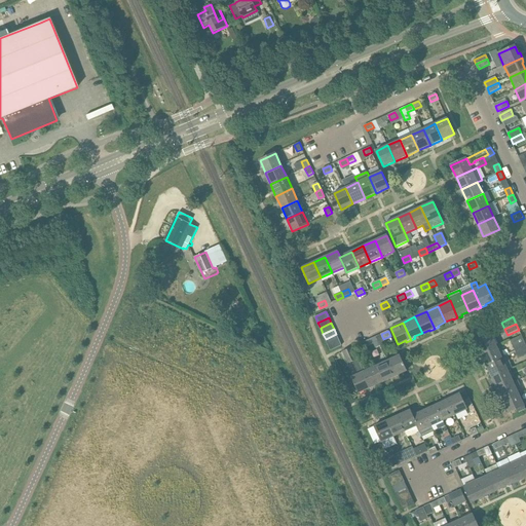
[(328,345),(339,340),(336,334),(326,339),(328,345)]
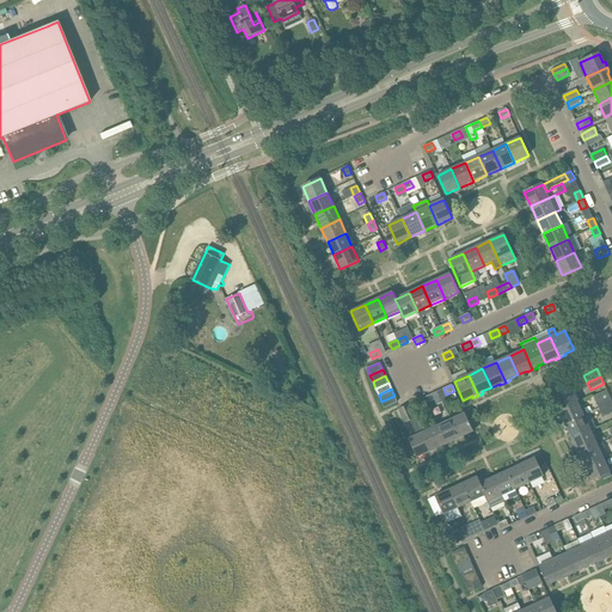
[(560,412),(579,404),(571,390),(554,398),(560,412)]
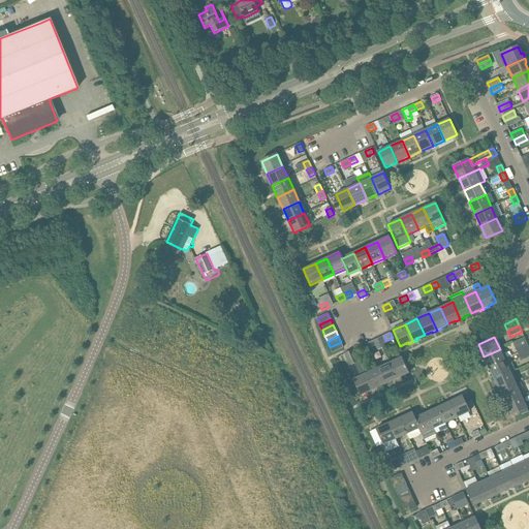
[(519,354),(528,349),(528,347),(524,337),(514,342),(519,354)]
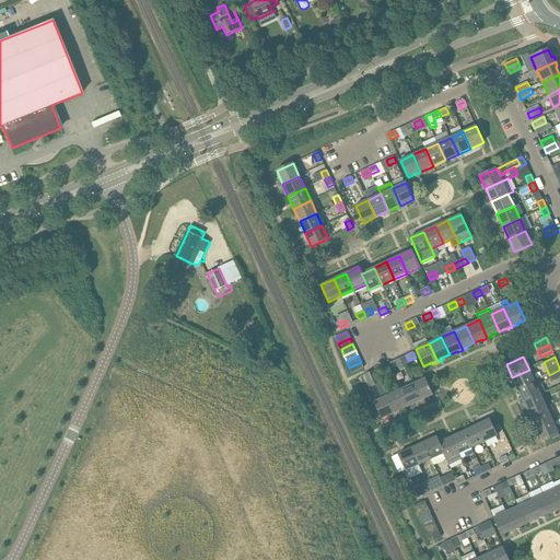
[(387,364),(391,370),(398,365),(395,360),(387,364)]
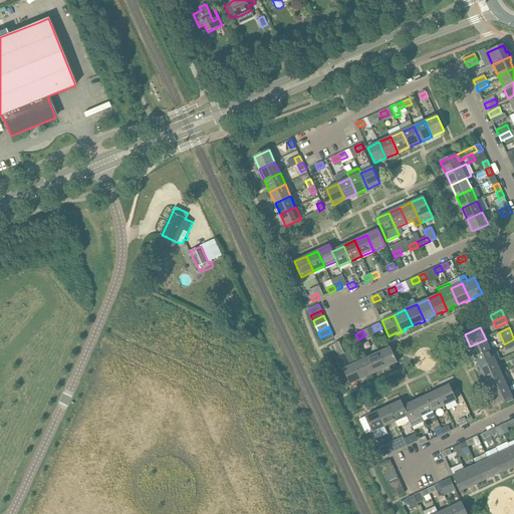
[(323,342),(333,337),(331,332),(320,337),(323,342)]
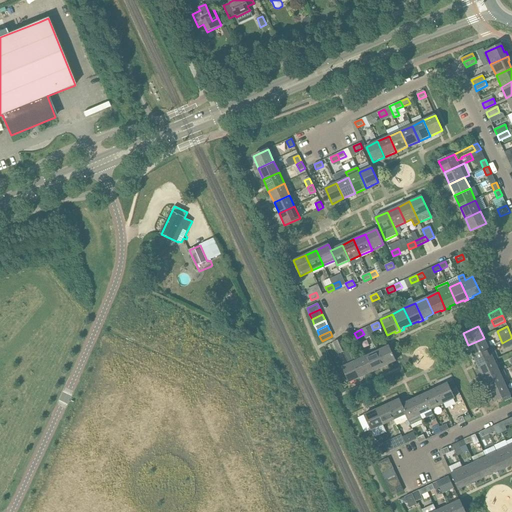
[(350,341),(357,338),(354,333),(348,336),(350,341)]
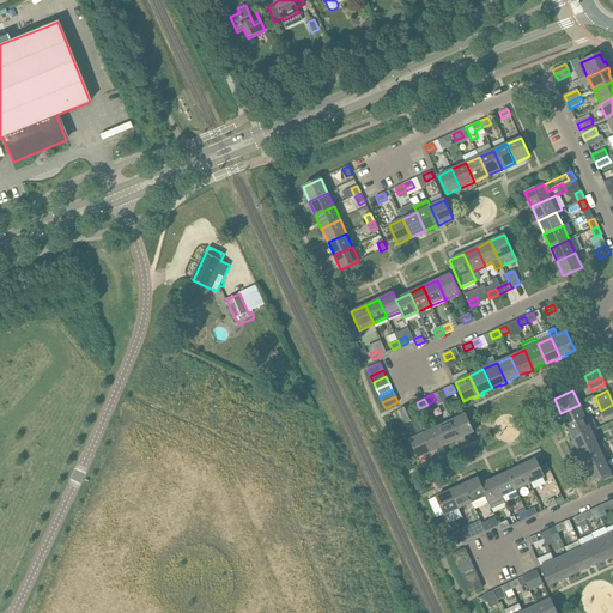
[(411,405),(399,411),(405,423),(411,420),(418,436),(410,439),(418,459),(432,451),(424,434),(411,405)]
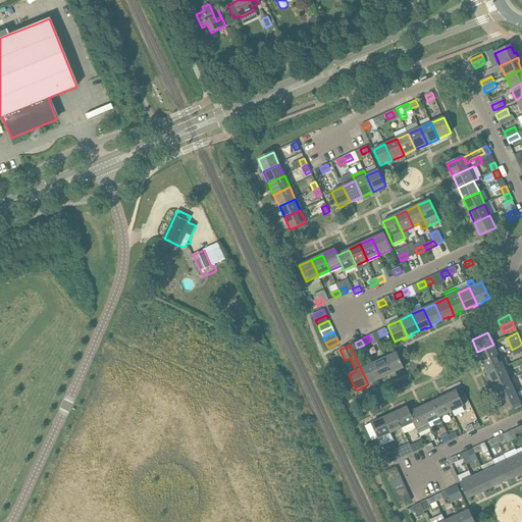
[(499,356),(493,345),(477,352),(483,363),(499,356)]
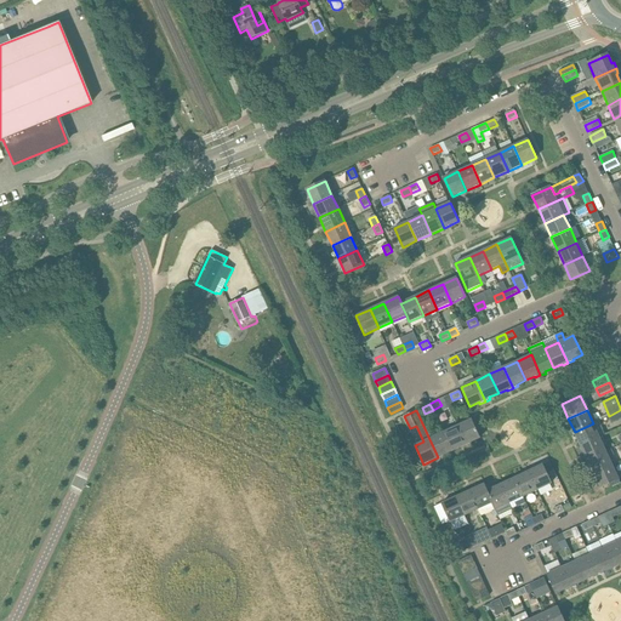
[(611,423),(620,419),(620,410),(609,416),(611,423)]
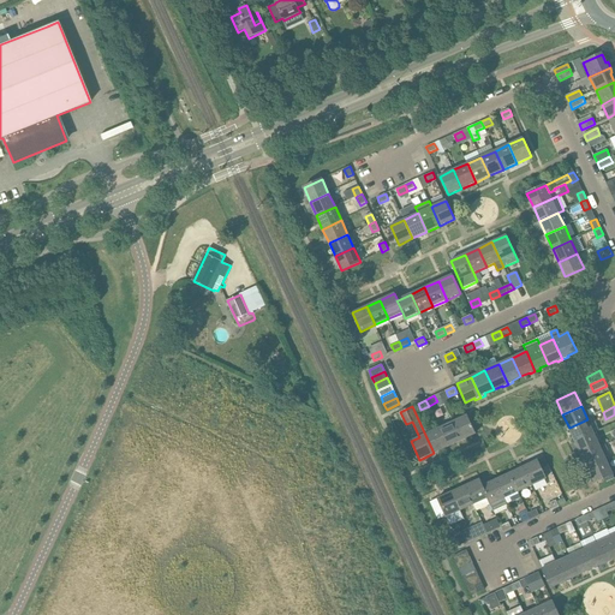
[(461,441),(476,434),(467,416),(453,422),(461,441)]
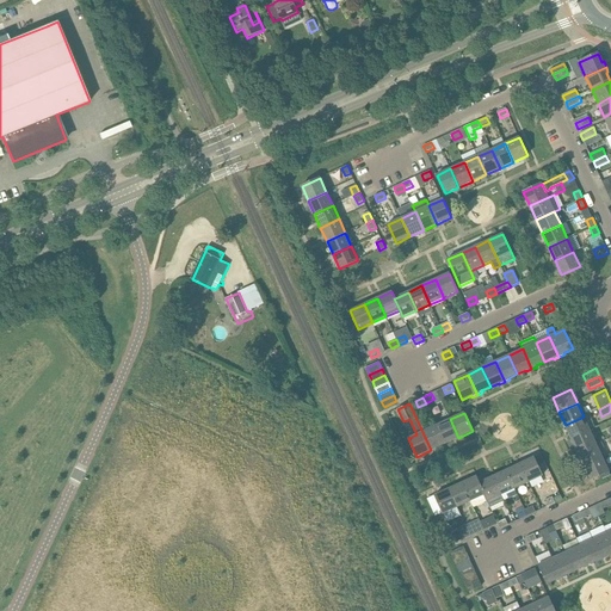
[(590,431),(591,430),(596,427),(590,414),(584,417),(566,425),(572,439),(590,431)]
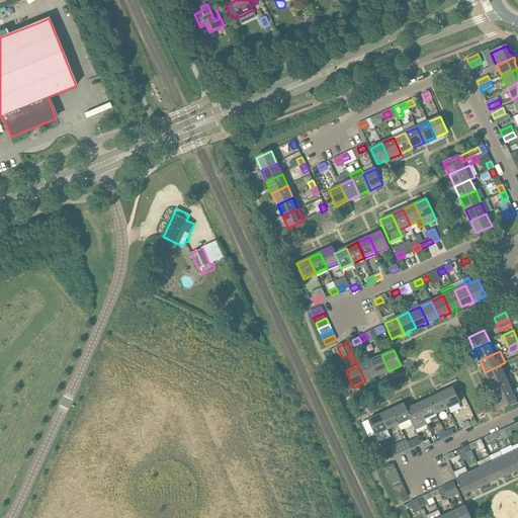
[(377,376),(389,371),(381,355),(369,360),(377,376)]
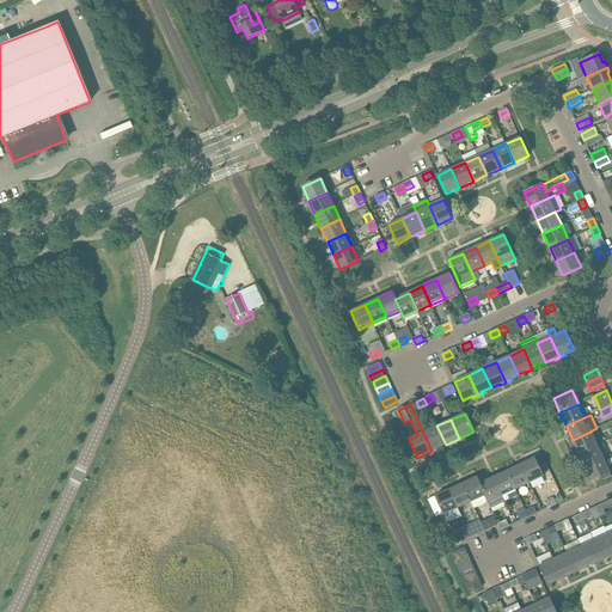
[(432,451),(446,445),(436,426),(423,433),(432,451)]
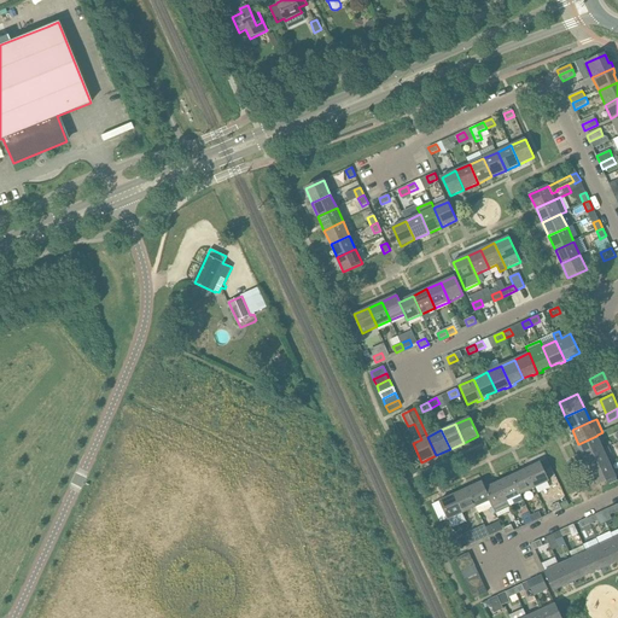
[(604,449),(596,436),(578,444),(584,458),(604,449)]
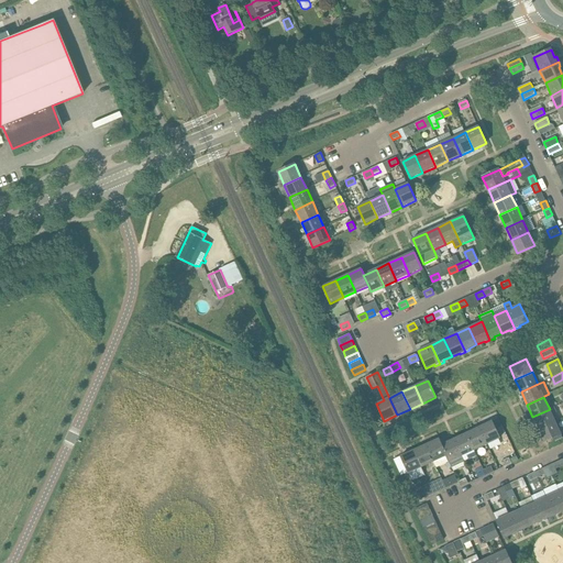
[(555,421),(552,415),(558,412),(554,407),(550,409),(532,417),(539,430),(555,421)]
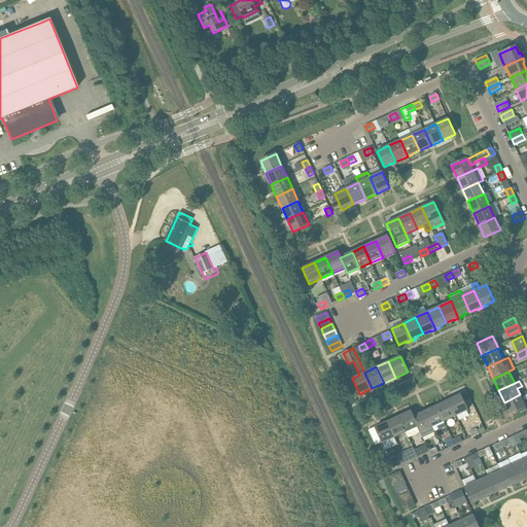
[(468,411),(461,395),(460,394),(449,400),(456,416),(468,411)]
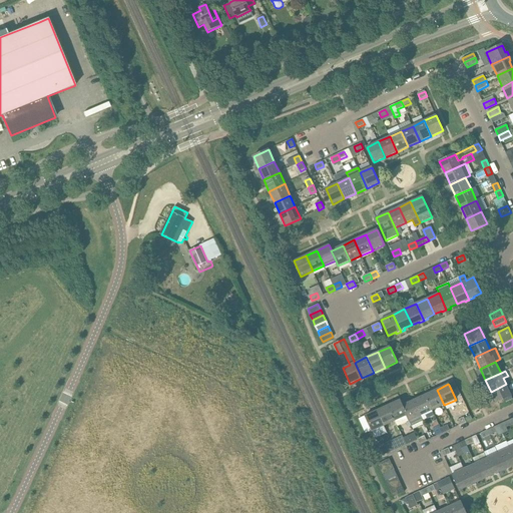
[(512,399),(511,396),(506,384),(491,392),(496,403),(505,399),(506,402),(512,399)]
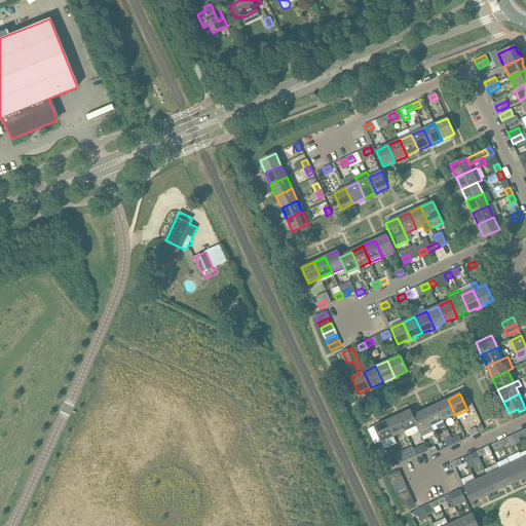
[(443,420),(455,415),(448,400),(436,405),(443,420)]
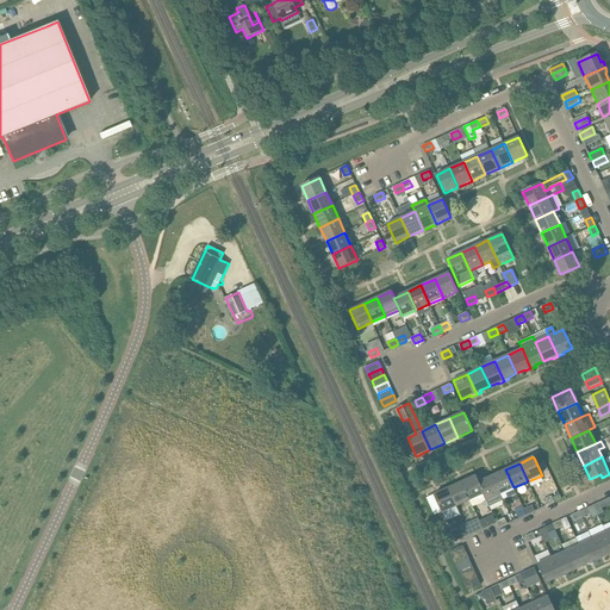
[(500,495),(514,487),(505,470),(492,475),(500,495)]
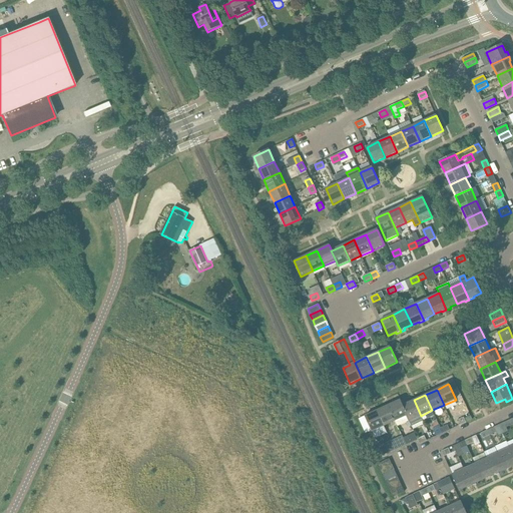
[(403,406),(400,400),(389,405),(396,421),(395,421),(398,426),(410,421),(403,406)]
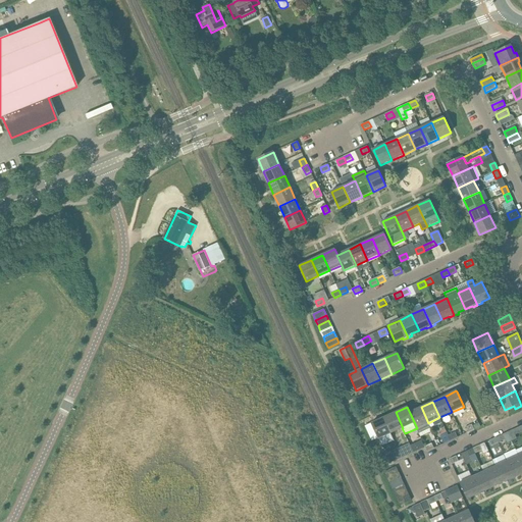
[(417,428),(428,423),(421,407),(410,413),(417,428)]
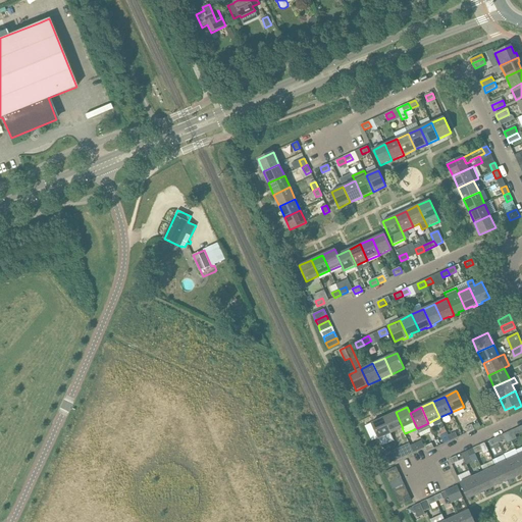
[(390,433),(402,428),(403,428),(396,412),(383,418),(390,433)]
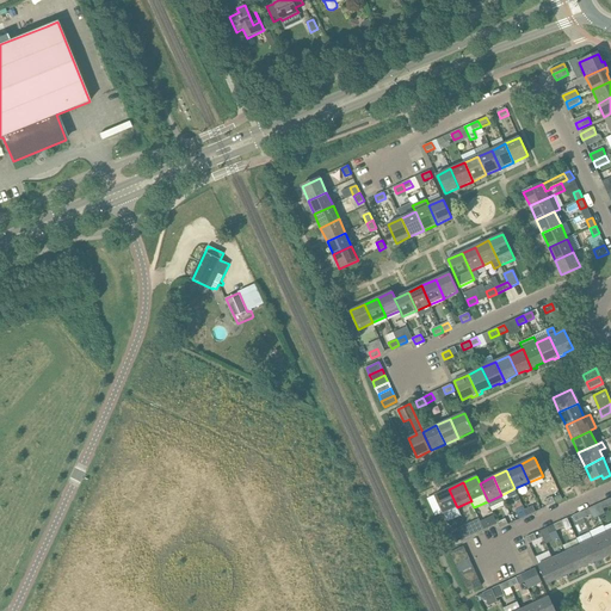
[(434,495),(440,508),(448,523),(462,516),(449,489),(434,495)]
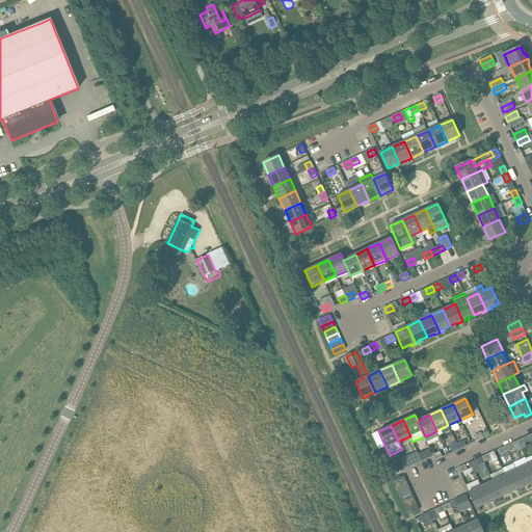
[(378,431),(372,434),(377,446),(383,443),(378,431)]
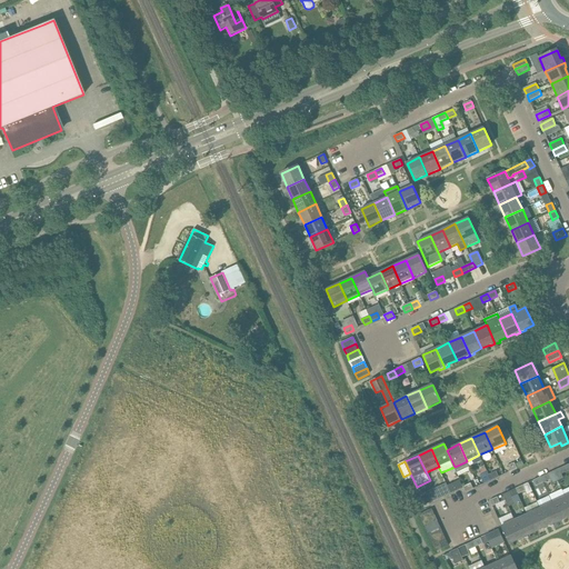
[(509,472),(517,468),(515,462),(507,467),(509,472)]
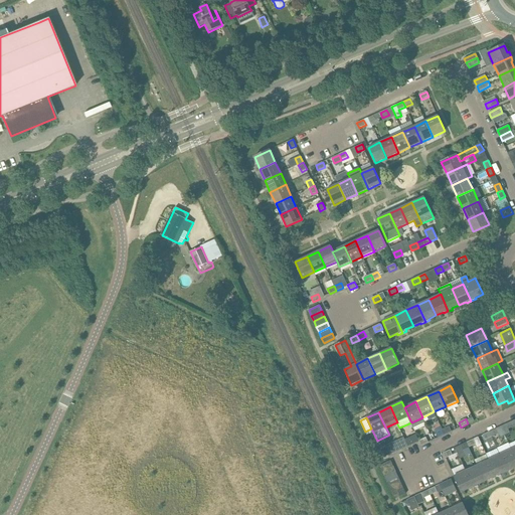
[(508,430),(514,426),(513,421),(506,424),(508,430)]
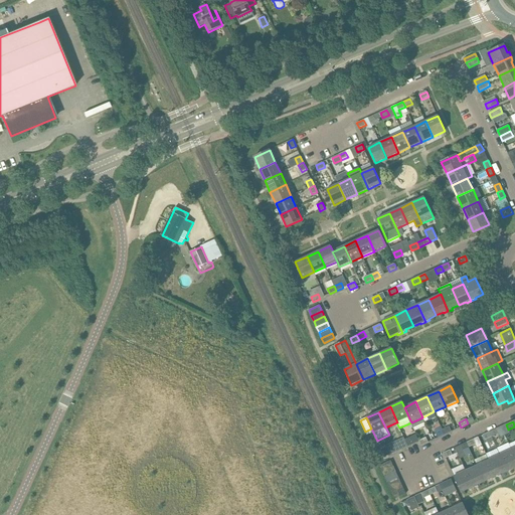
[(436,433),(438,438),(445,435),(442,427),(441,426),(440,423),(435,425),(436,433)]
